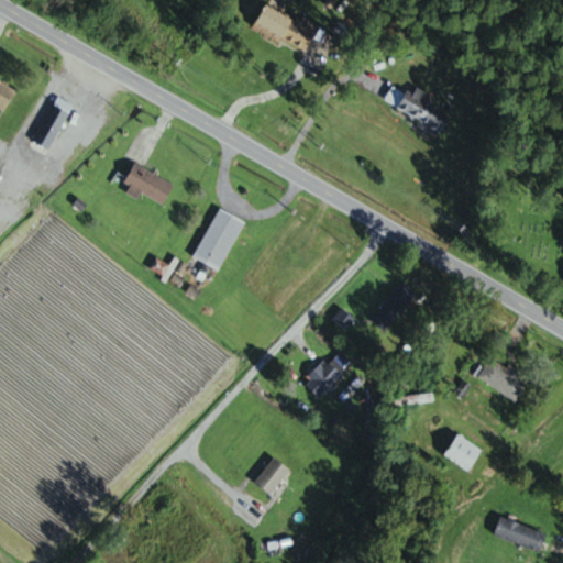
[(267,2),(253,29),(304,55),(318,30),(267,2)]
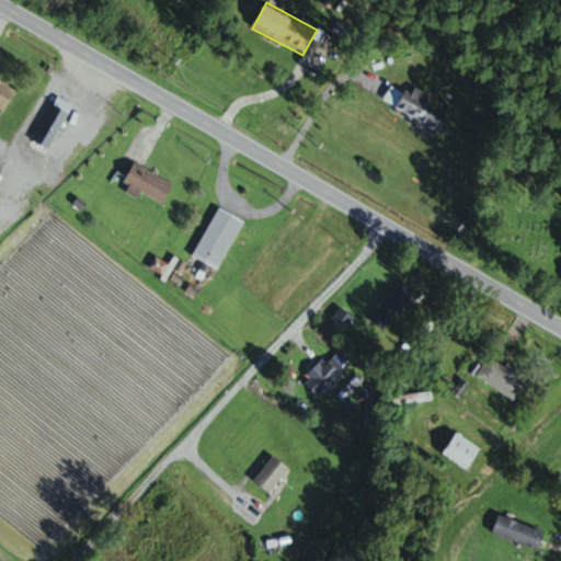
[(16,87),(0,80),(0,106),(7,110),(16,87)]
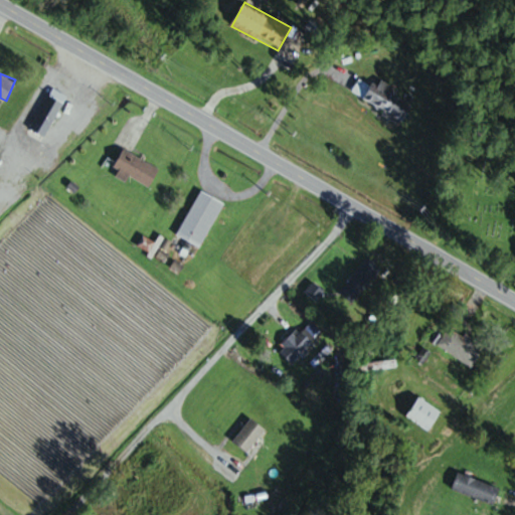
[(397,91),(374,76),(360,101),(401,124),(413,105),(395,94),(397,91)]
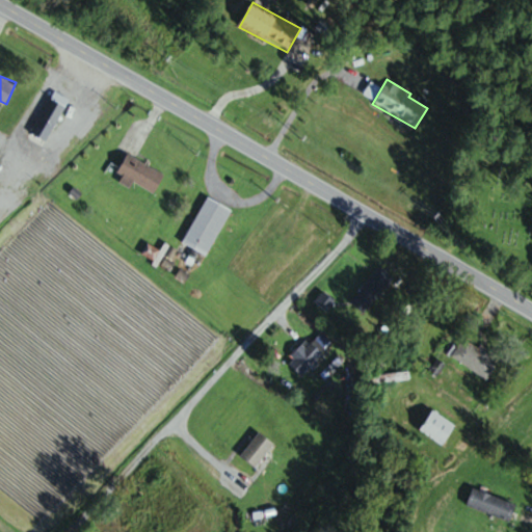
[(134,183),(155,194),(165,176),(128,155),(117,174),(123,177),(120,183),(131,189),(134,183)]
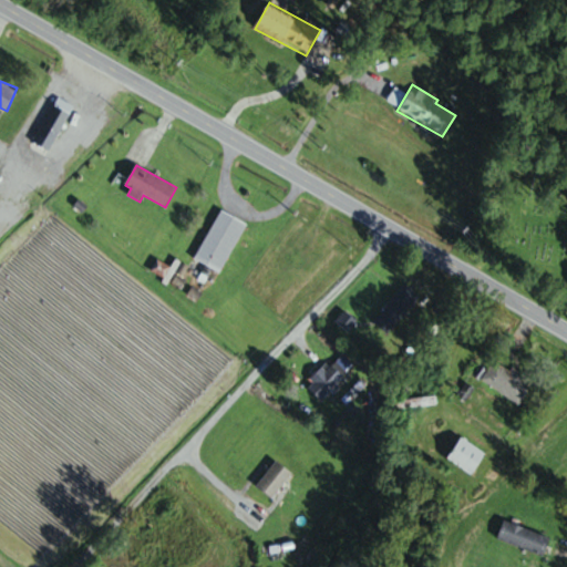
[(222,272),(246,223),(219,210),(195,259),(222,272)]
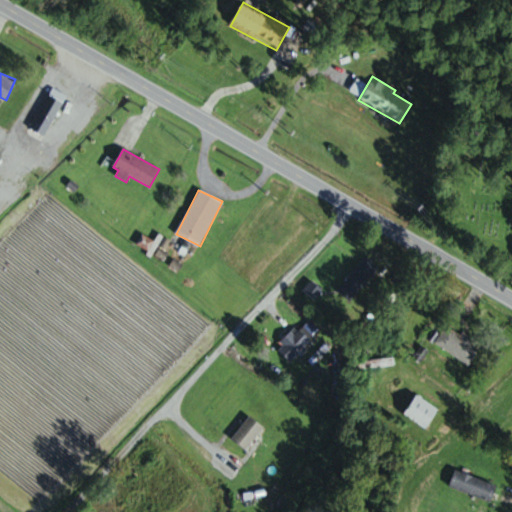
[(152,243),(142,237),(137,245),(146,251),(152,243)]
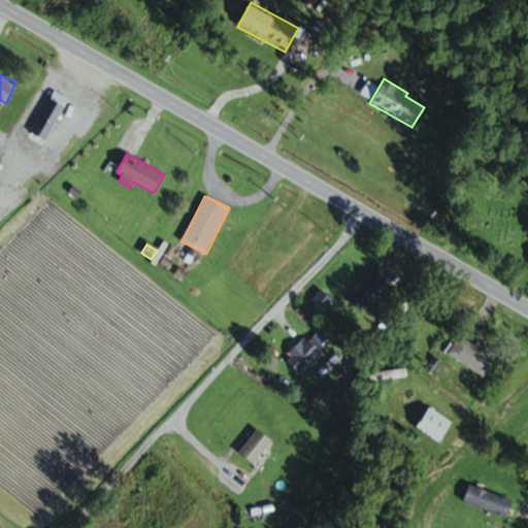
[(349,299),(363,311),(392,276),(376,264),(349,299)]
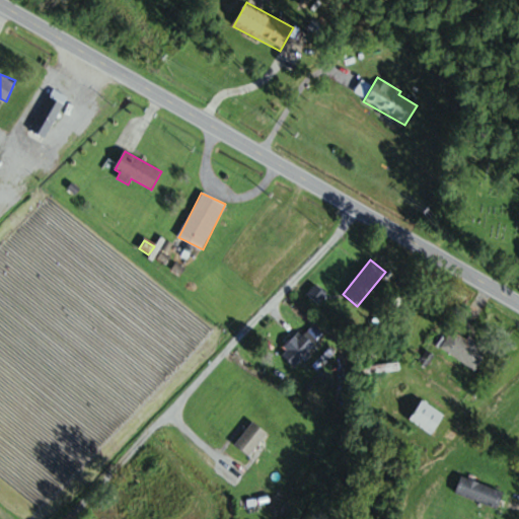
[(308,294),(319,304),(326,295),(315,285),(308,294)]
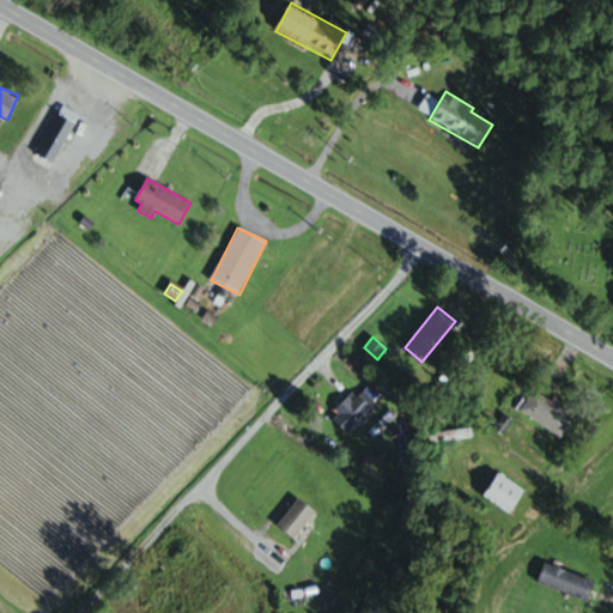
[(383,396),(368,382),(332,418),(346,432),(383,396)]
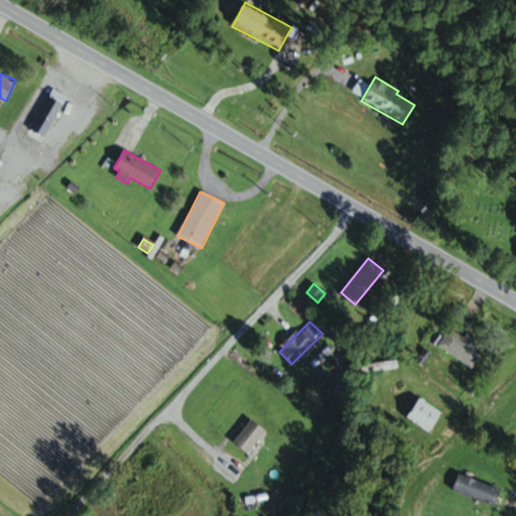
[(485,348),(449,328),(438,348),(474,368),(485,348)]
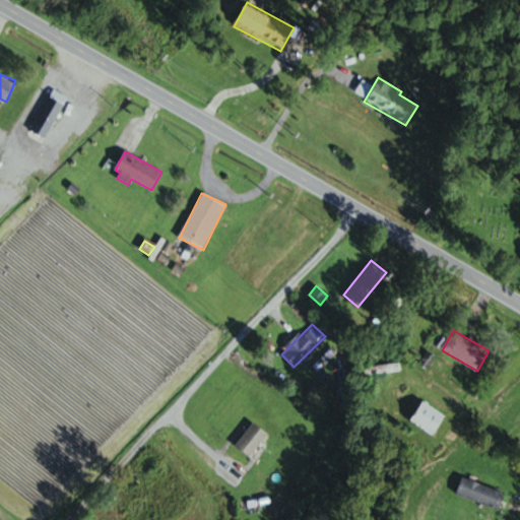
[(399,369),(398,363),(374,369),(376,375),(399,369)]
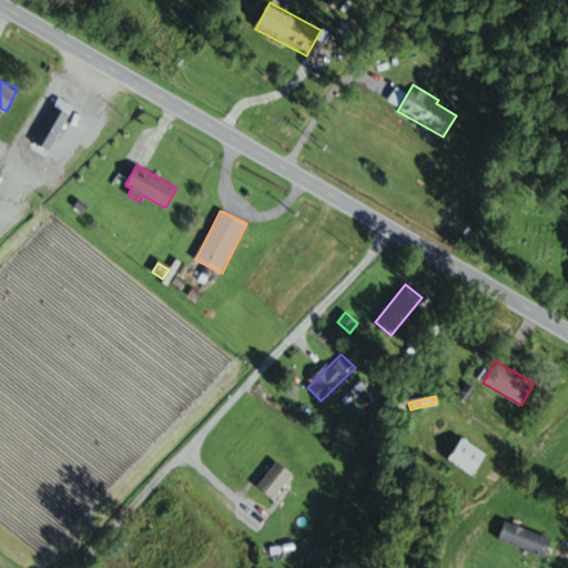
[(487,455),(463,438),(448,460),(473,476),(487,455)]
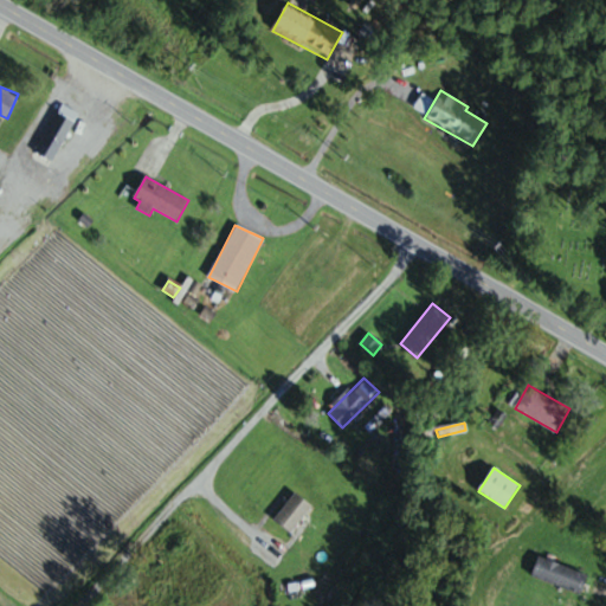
[(313,505),(296,492),(275,519),(291,533),(313,505)]
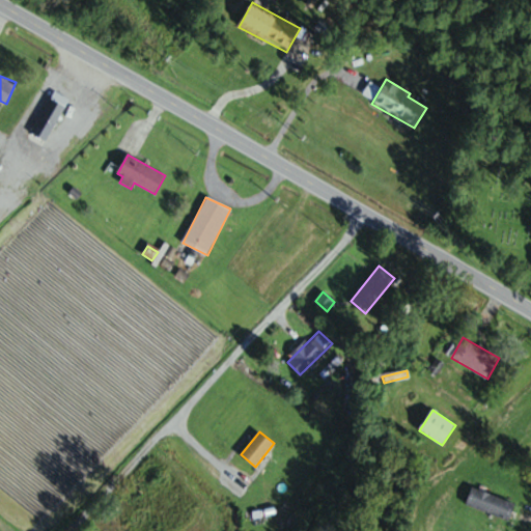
[(466,504),(509,522),(515,505),(473,486),(466,504)]
